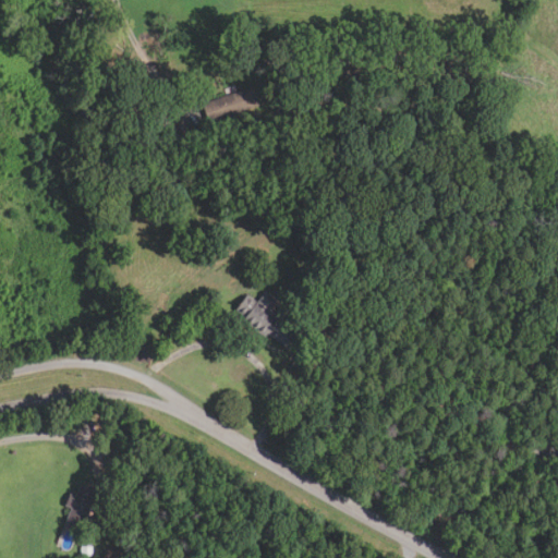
[(207,126),(201,106),(253,87),(259,109),(207,126)]
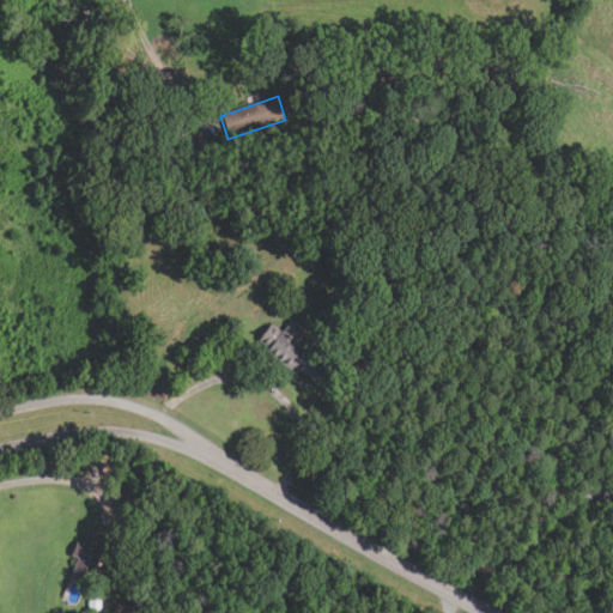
[(310,381),(292,368),(289,372),(266,354),(268,350),(258,343),(271,325),(281,332),(290,321),(303,331),(297,339),(304,345),(302,347),(323,364),(310,381)]
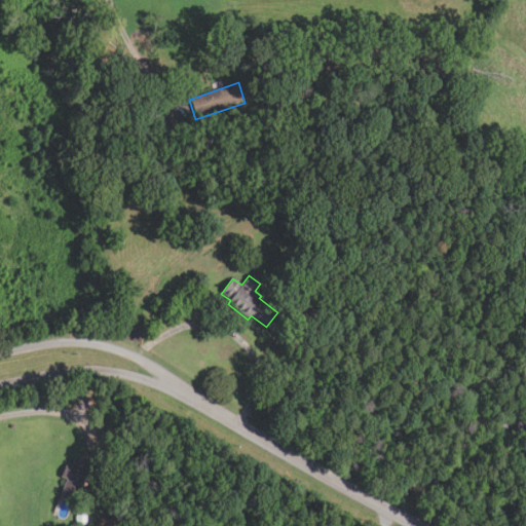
[(484,405),(489,416),(482,419),(477,408),(484,405)]
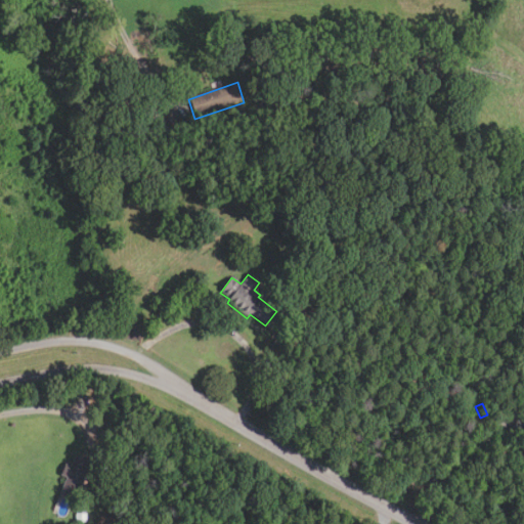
[(77,495),(60,489),(66,477),(59,475),(64,463),(70,466),(74,455),(90,462),(77,495)]
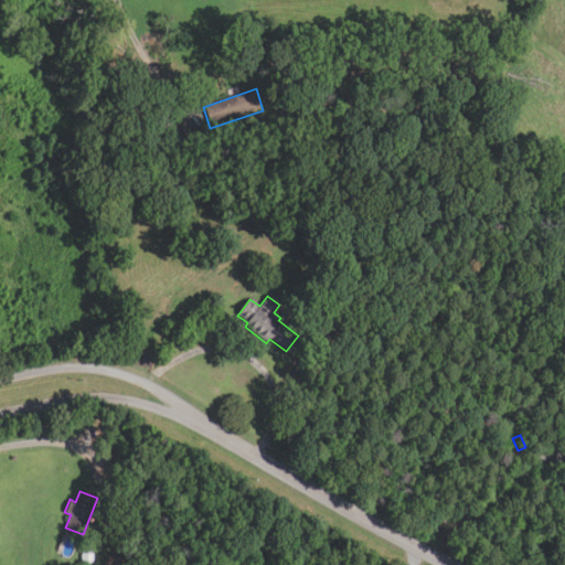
[(93,563),(81,562),(82,553),(93,554),(93,563)]
